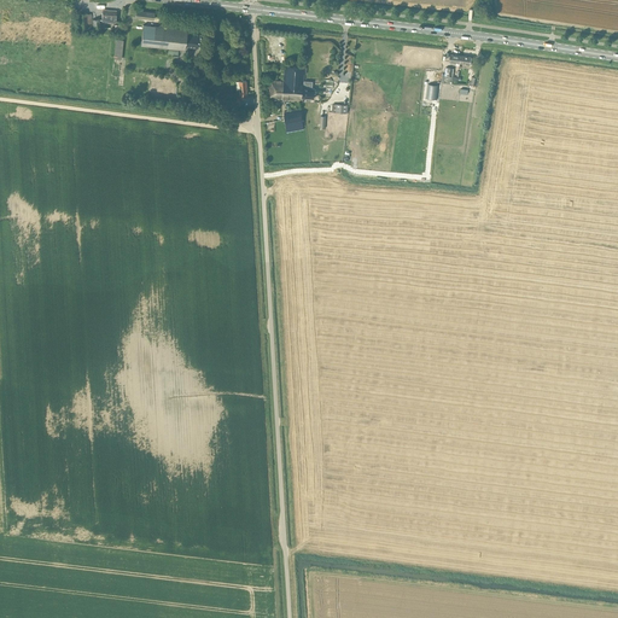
[(115,22),(116,11),(103,10),(101,21),(115,22)]
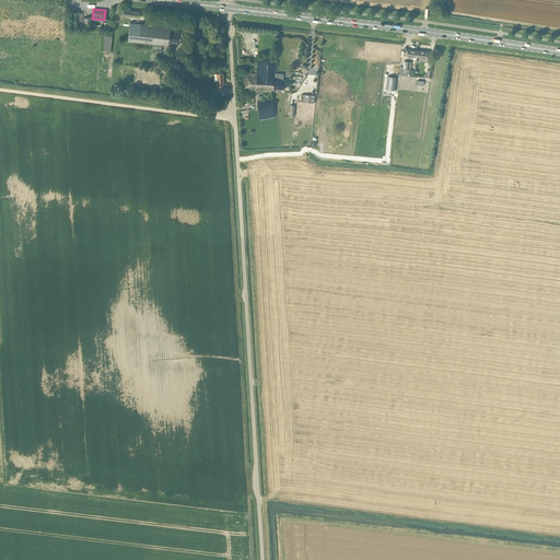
[(123,15),(139,18),(140,11),(124,9),(123,15)]
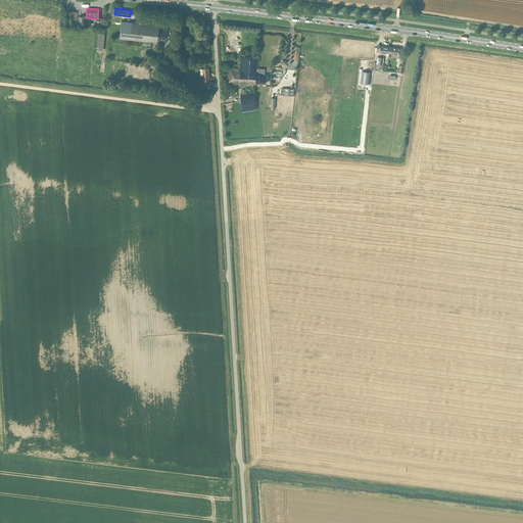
[(74,11),(66,11),(67,22),(79,22),(79,25),(85,24),(84,15),(78,16),(78,11),(74,11)]
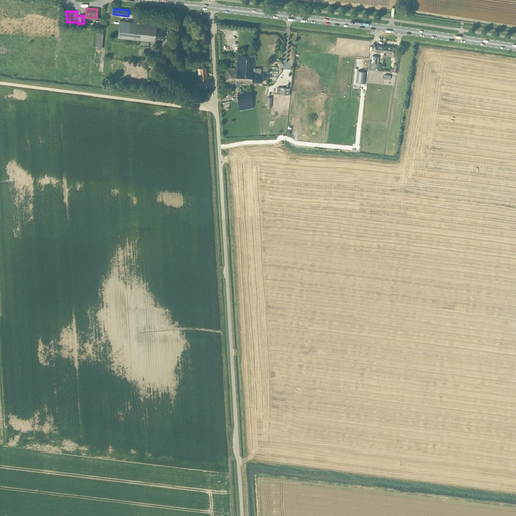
[(165,40),(167,28),(156,27),(156,24),(120,20),(118,37),(140,40),(140,44),(145,45),(145,47),(148,48),(149,41),(154,42),(154,38),(165,40)]
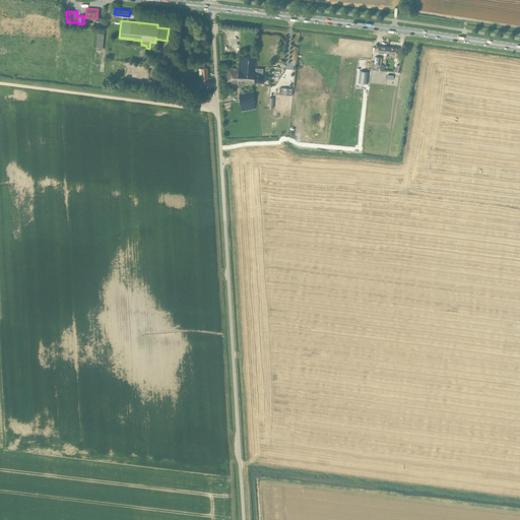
[(396,54),(397,48),(378,46),(378,52),(382,53),(382,52),(392,53),(392,54),(396,54)]
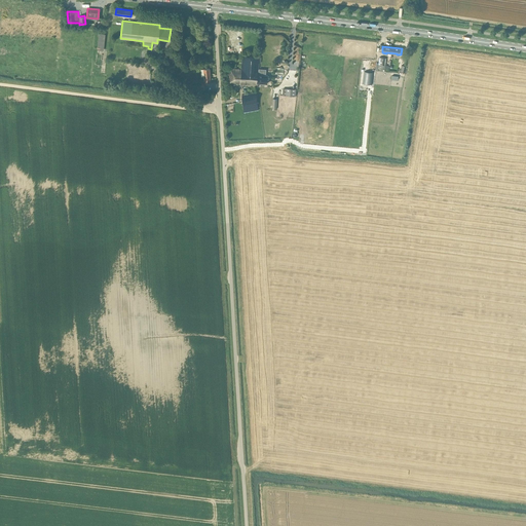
[(249,84),(251,57),(242,55),(241,69),(240,83),(249,84)]
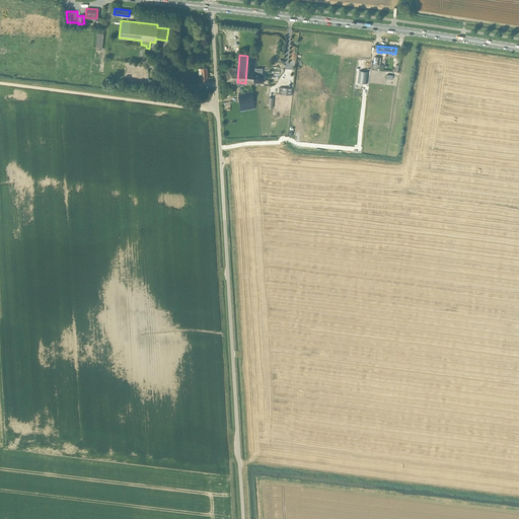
[(253,83),(254,74),(255,56),(247,56),(245,83),(253,83)]
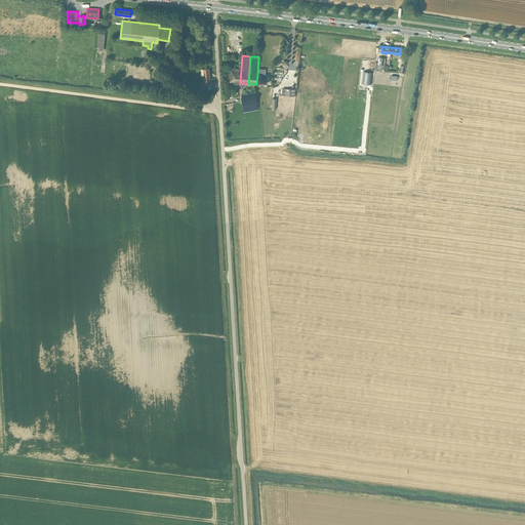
[(240,83),(241,69),(230,69),(229,83),(240,83)]
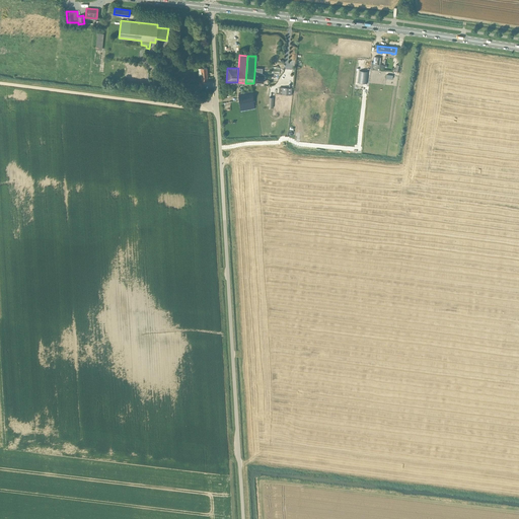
[(359,70),(358,82),(367,83),(368,71),(359,70)]
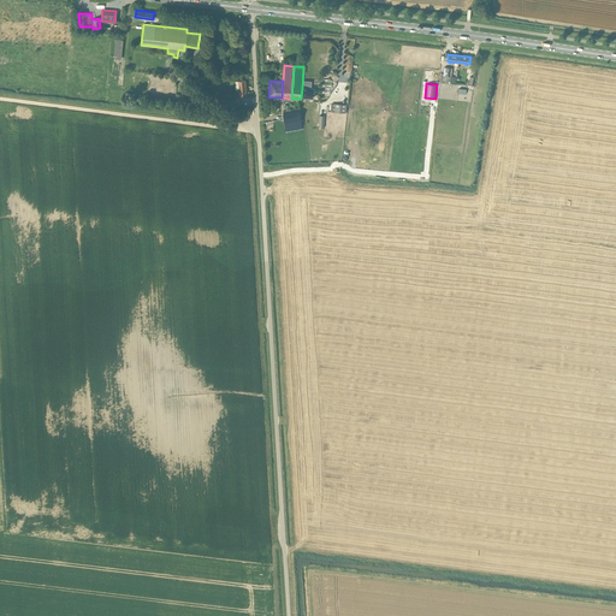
[(302,88),(301,99),(302,99),(302,98),(313,98),(313,94),(314,93),(314,90),(313,90),(313,89),(306,89),(306,87),(303,87),(303,88),(302,88)]
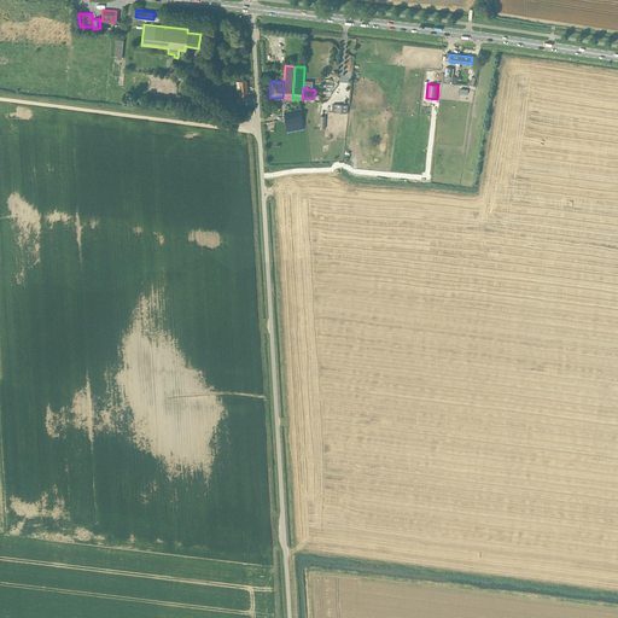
[(304,129),(303,126),(301,110),(284,112),(285,120),(287,128),(297,127),(297,130),(304,129)]
